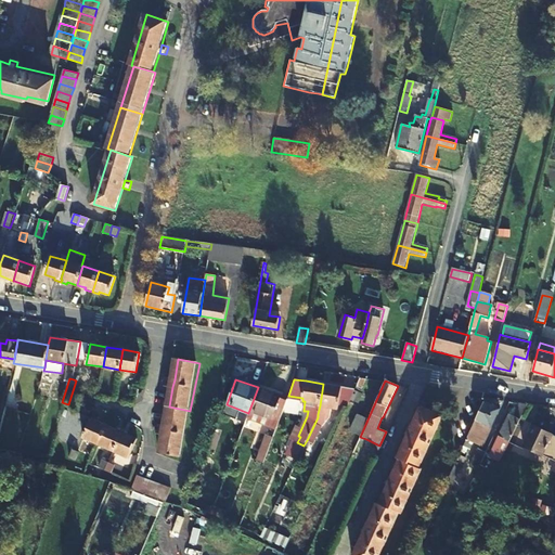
[(345,410),(355,388),(323,384),(320,405),(332,408),(345,410)]
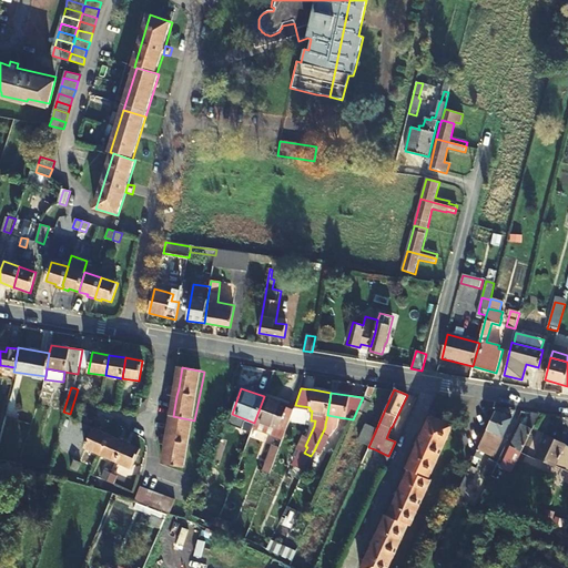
[(264,396),(254,423),(252,428),(283,439),(294,407),(275,401),(264,396)]
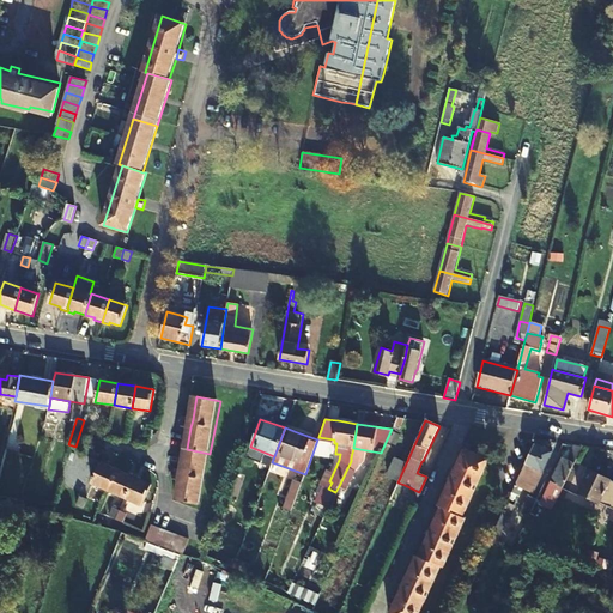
[(552,451),(534,444),(489,541),(496,545),(497,542),(508,519),(511,520),(520,504),(516,503),(522,489),(532,492),(541,472),(542,471),(552,451)]
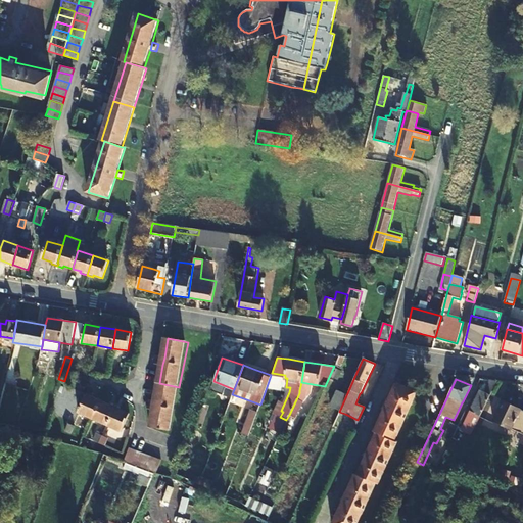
[(496,381),(489,380),(484,390),(480,388),(470,412),(462,430),(466,431),(461,441),(467,443),(496,381)]
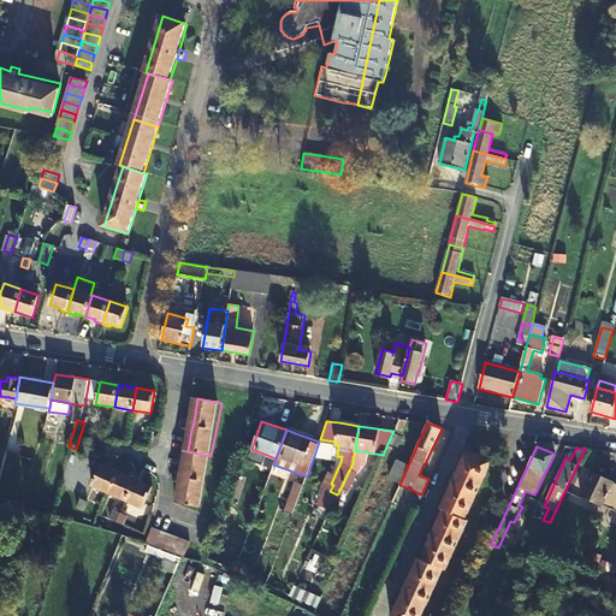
[(368,452),(355,450),(353,460),(366,462),(368,452)]
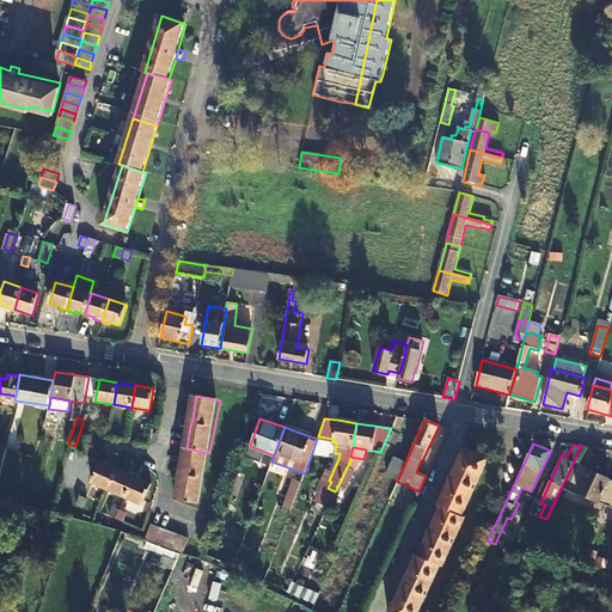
[(441,506),(463,515),(489,458),(465,447),(453,473),(451,478),(439,505),(441,506)]
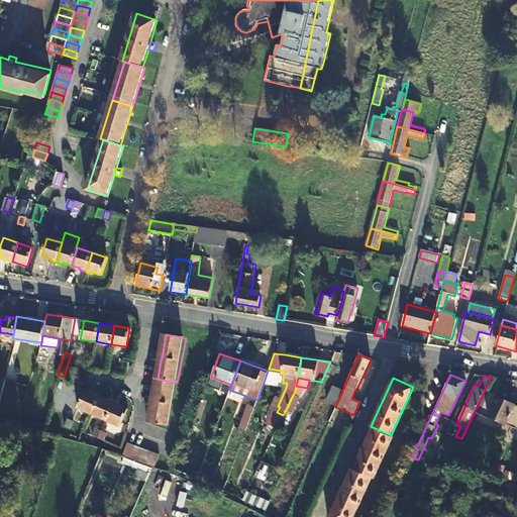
[(177,383),(158,379),(153,397),(151,403),(147,422),(168,426),(177,383)]
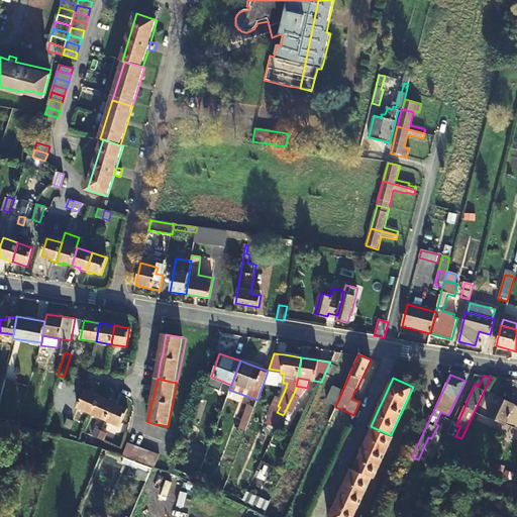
[(92,414),(99,397),(85,391),(77,408),(91,413),(92,414)]
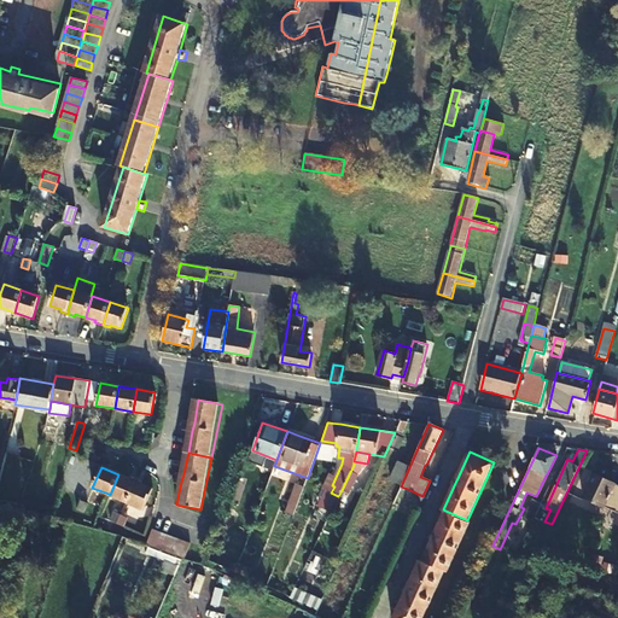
[(350,472),(342,490),(350,495),(359,476),(350,472)]
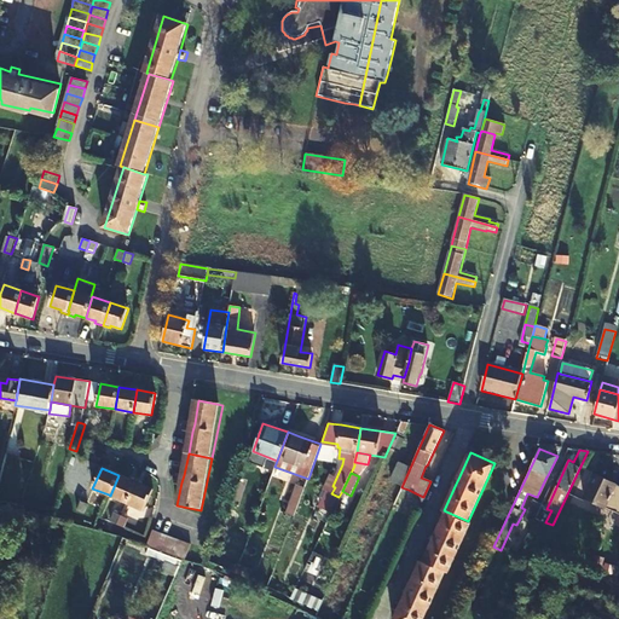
[(618,513),(618,485),(595,474),(583,497),(618,513)]
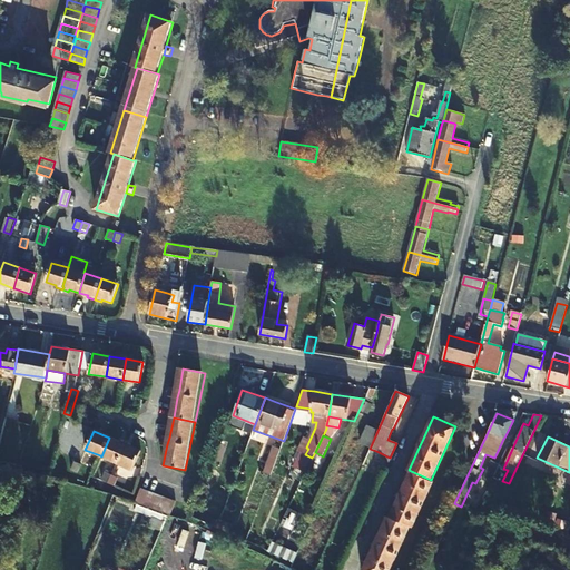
[(117,463),(125,444),(109,438),(101,457),(117,463)]
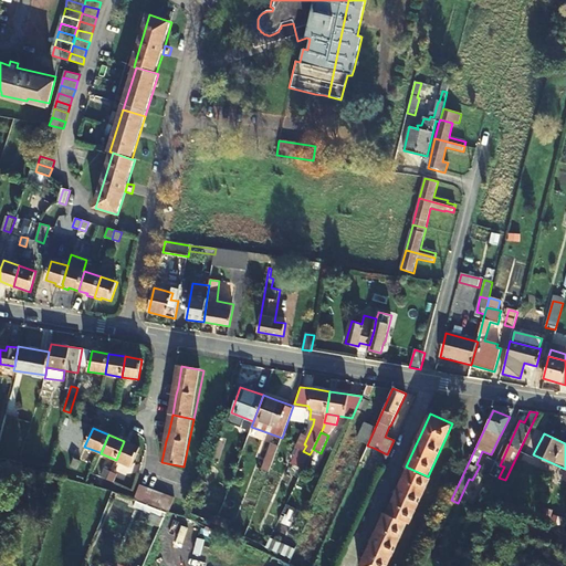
[(326,453),(334,457),(342,441),(333,438),(326,453)]
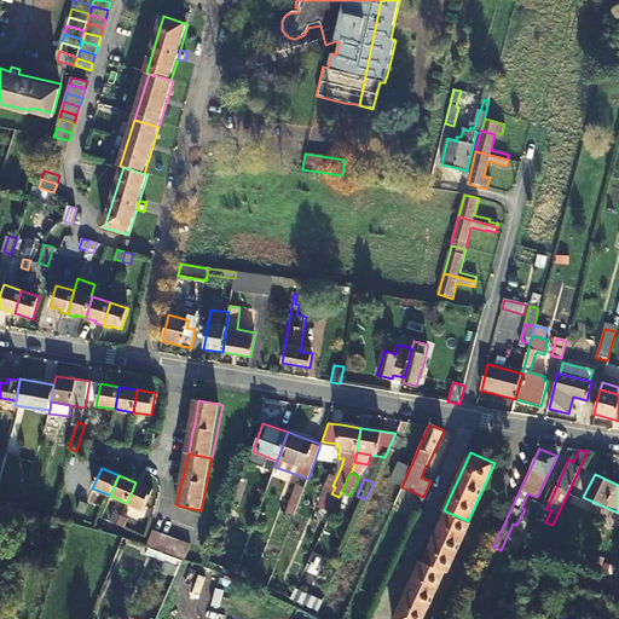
[(152,490),(136,482),(127,503),(144,510),(152,490)]
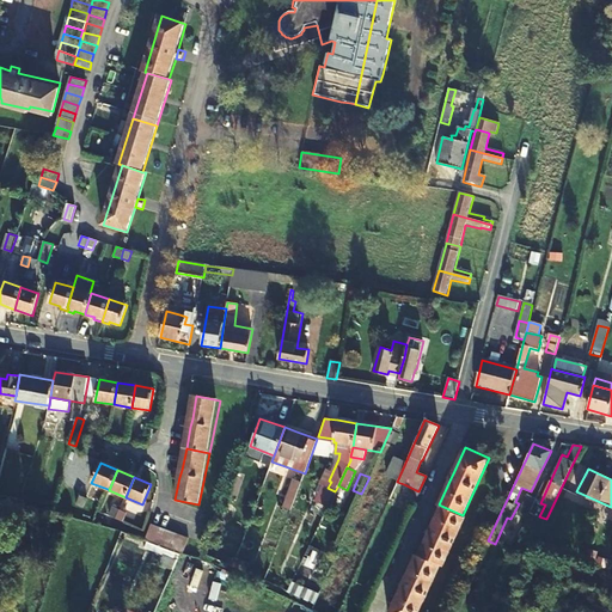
[(291,512),(301,483),(293,479),(283,508),(291,512)]
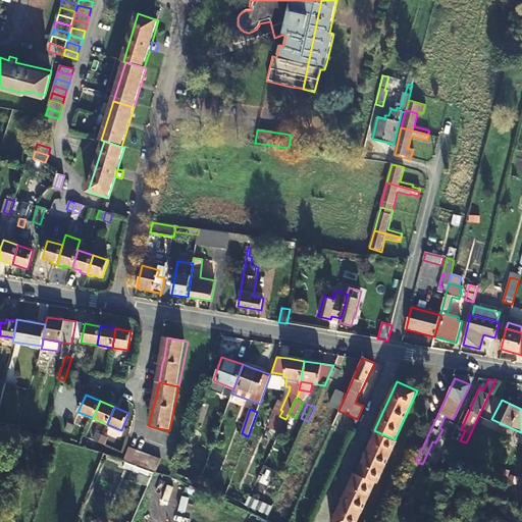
[(338,411),(331,426),(338,428),(345,413),(338,411)]
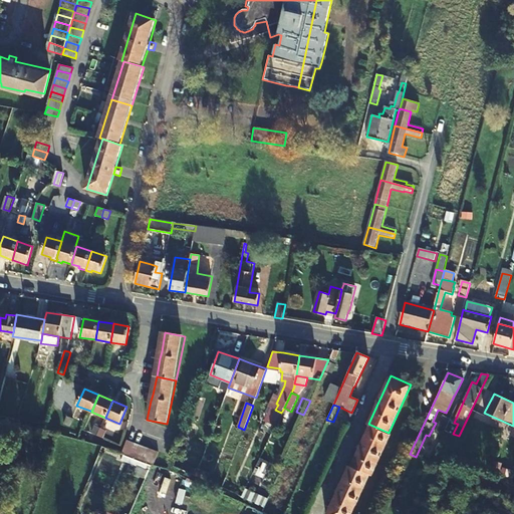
[(281,413),(275,410),(273,409),(266,423),(275,427),(281,413)]
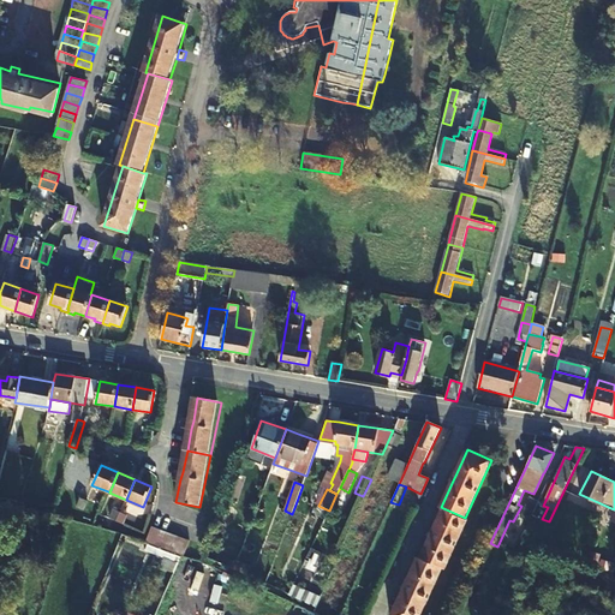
[(530,521),(539,502),(530,497),(520,518),(530,521)]
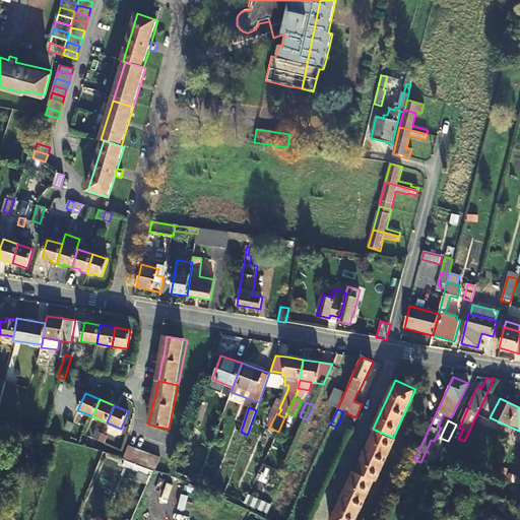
[(64,430),(70,432),(74,425),(67,421),(64,430)]
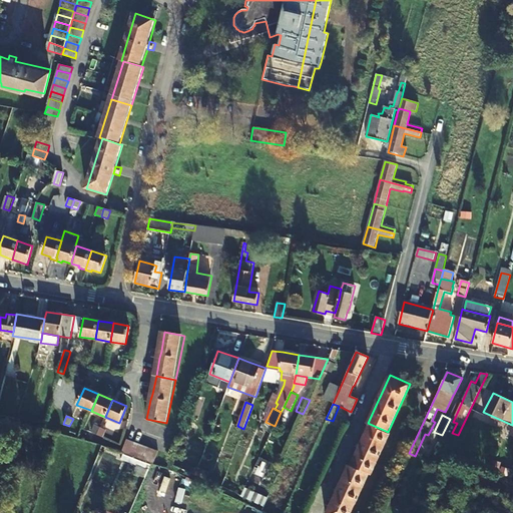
[(352,465),(369,473),(372,474),(391,433),(388,432),(370,424),(352,465)]
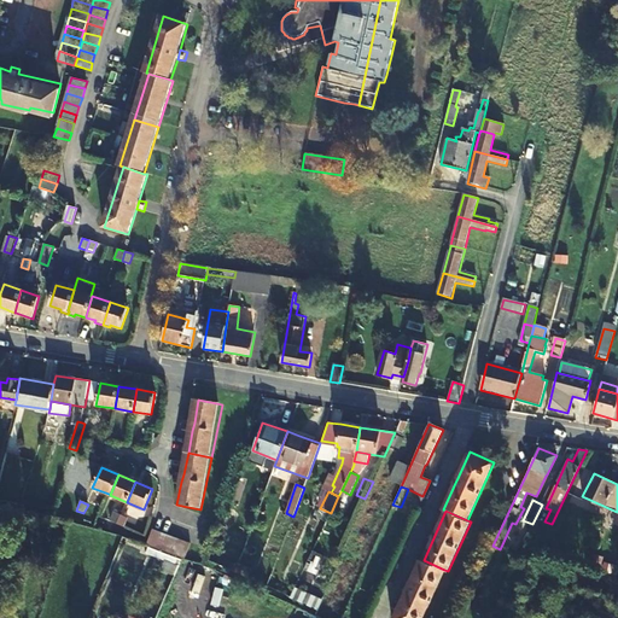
[(117,525),(121,514),(114,512),(110,522),(117,525)]
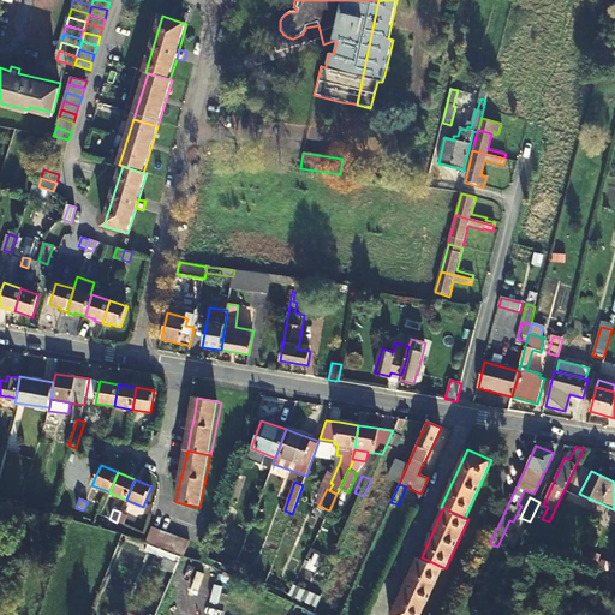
[(603,511),(597,523),(605,527),(611,515),(603,511)]
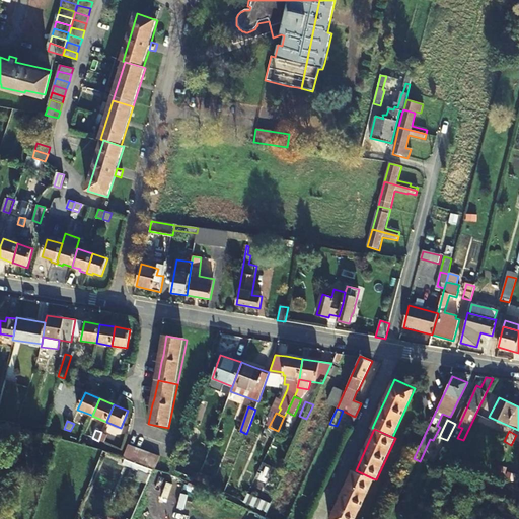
[(107,435),(101,432),(98,441),(104,443),(107,435)]
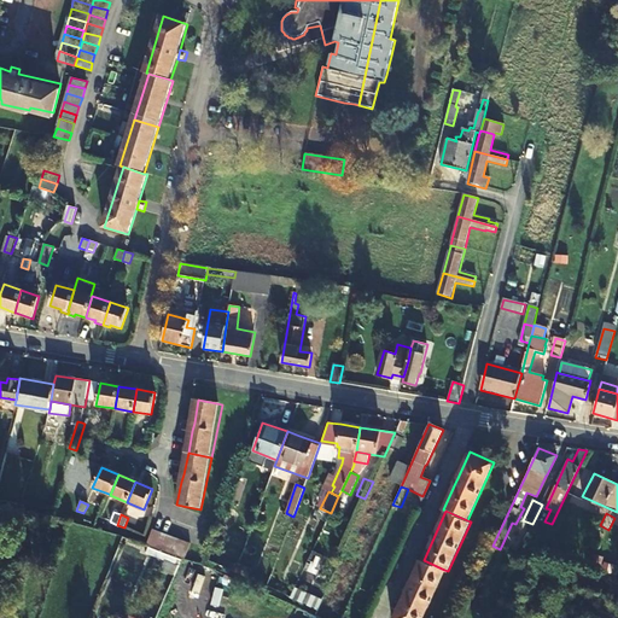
[(157,520),(151,532),(150,535),(151,536),(158,540),(164,524),(157,520)]
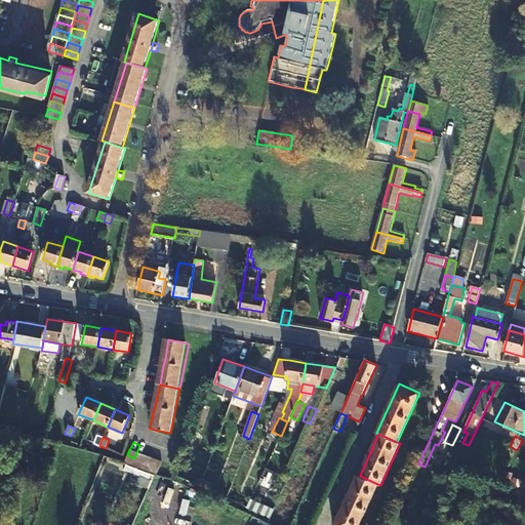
[(164,454),(177,459),(179,452),(167,447),(164,454)]
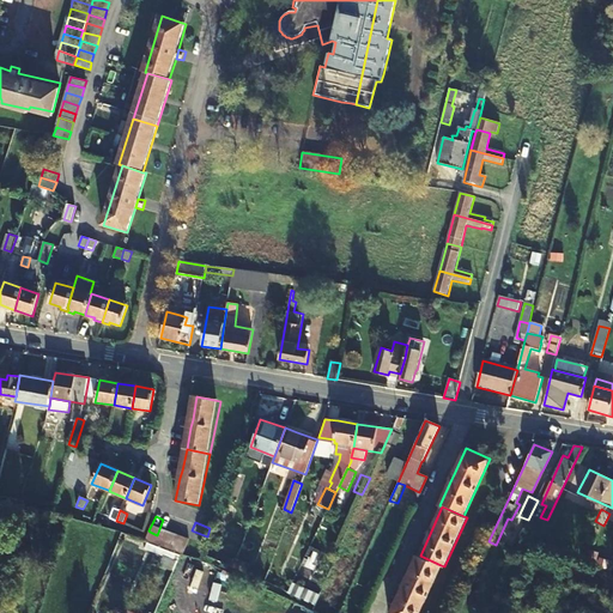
[(204,545),(207,536),(192,530),(189,539),(204,545)]
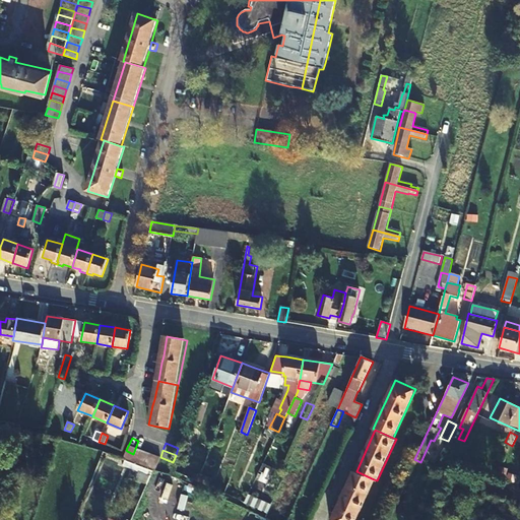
[(173,462),(160,457),(157,464),(170,469),(173,462)]
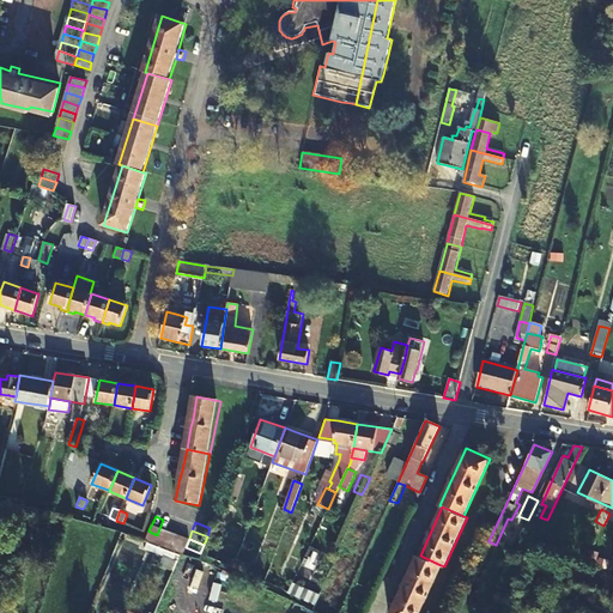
[(516,570),(523,574),(532,554),(525,551),(516,570)]
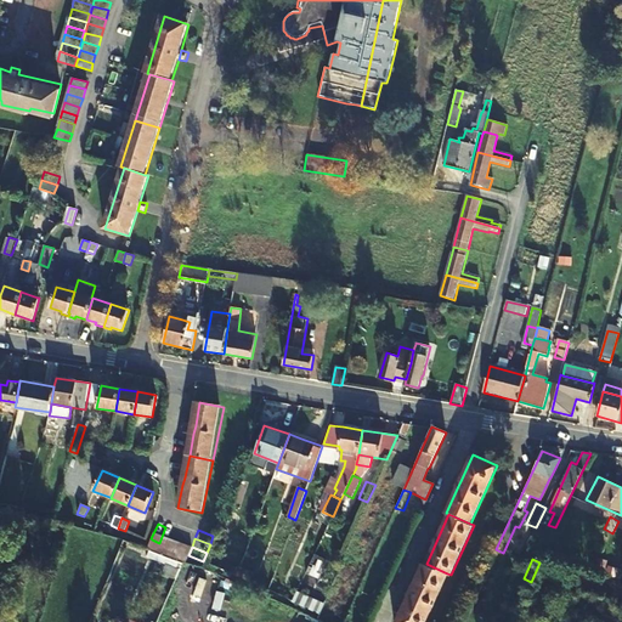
[(424,621),(447,574),(427,564),(424,563),(396,621),(424,621)]
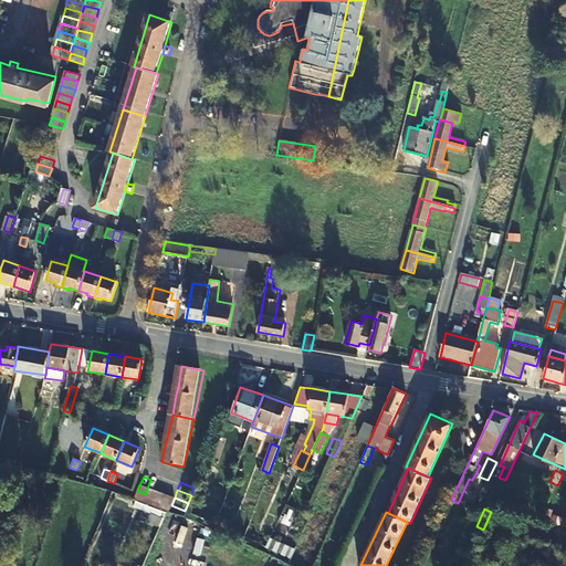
[(215,525),(227,530),(230,522),(218,516),(215,525)]
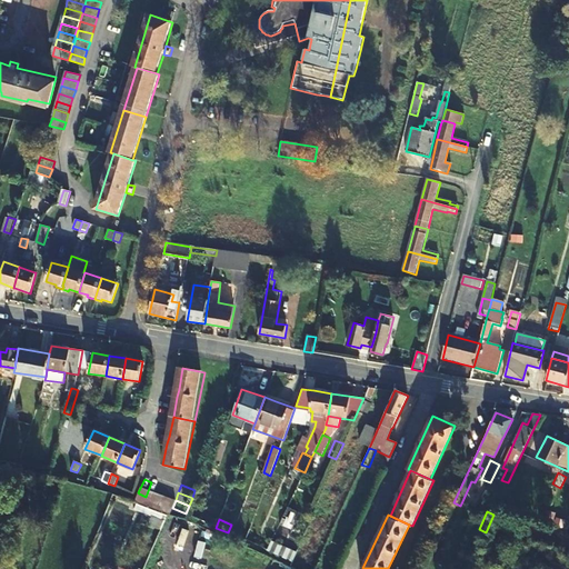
[(568,562),(568,561),(540,551),(537,560),(560,568),(562,563),(568,566),(568,562)]
